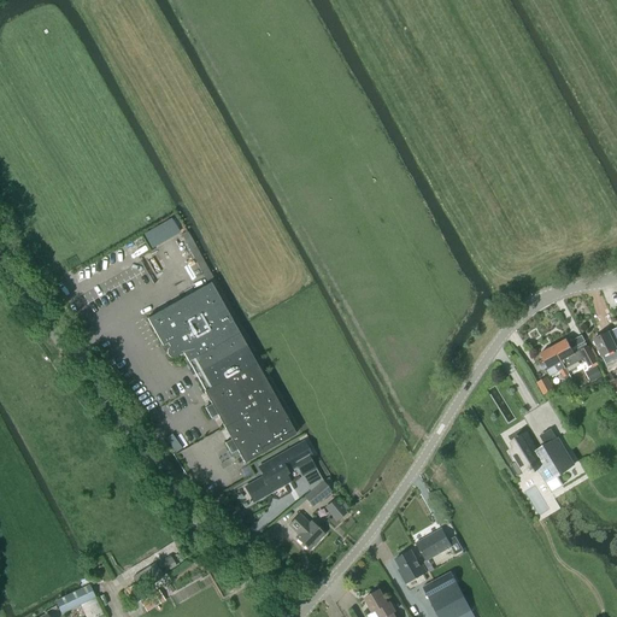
[(157,313),(147,318),(162,346),(168,344),(169,347),(168,348),(168,350),(166,351),(166,352),(166,353),(166,354),(168,356),(168,357),(169,357),(170,358),(171,358),(172,358),(174,358),(175,357),(183,353),(188,362),(204,391),(256,363),(239,333),(211,283),(210,282),(157,313)]
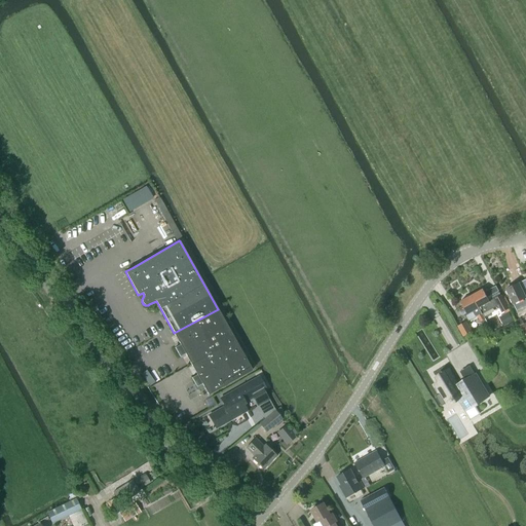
[(518,284),(505,289),(513,304),(519,301),(525,298),(523,294),(525,293),(525,292),(525,282),(525,279),(518,284)]
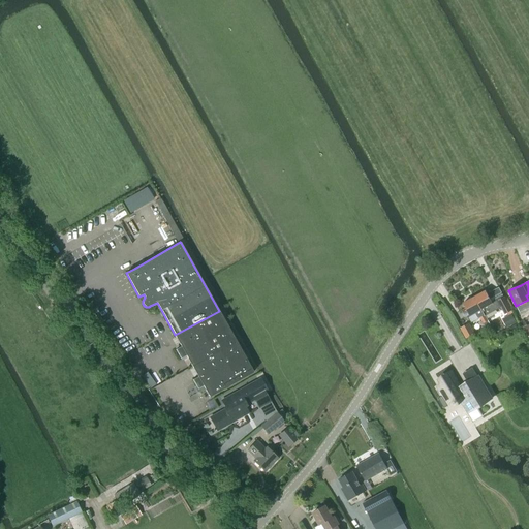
[(497,301),(492,304),(485,290),(474,297),(481,310),(485,316),(501,307),(497,301)]
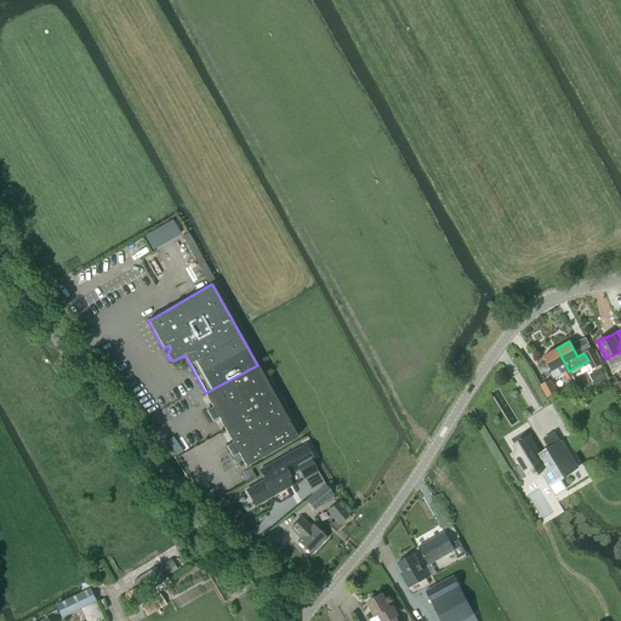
[(565,364),(557,348),(542,357),(551,371),(558,368),(562,374),(563,372),(567,380),(571,376),(569,371),(565,364)]
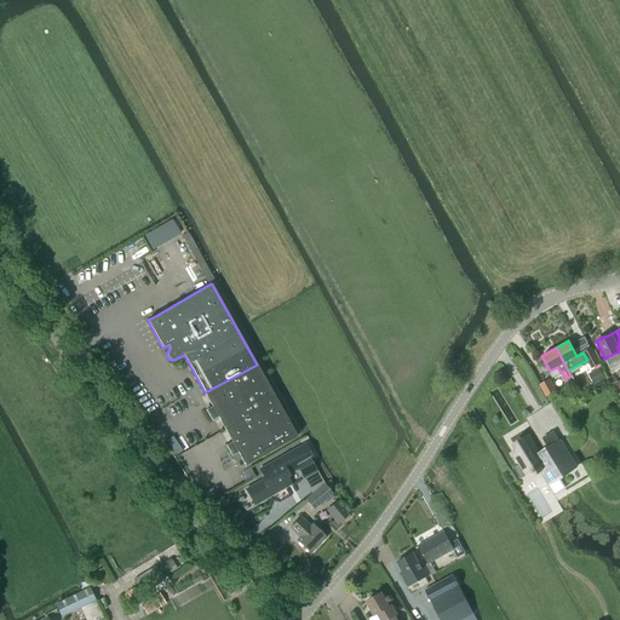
[(591,349),(583,352),(587,360),(591,368),(595,366),(598,365),(591,349)]
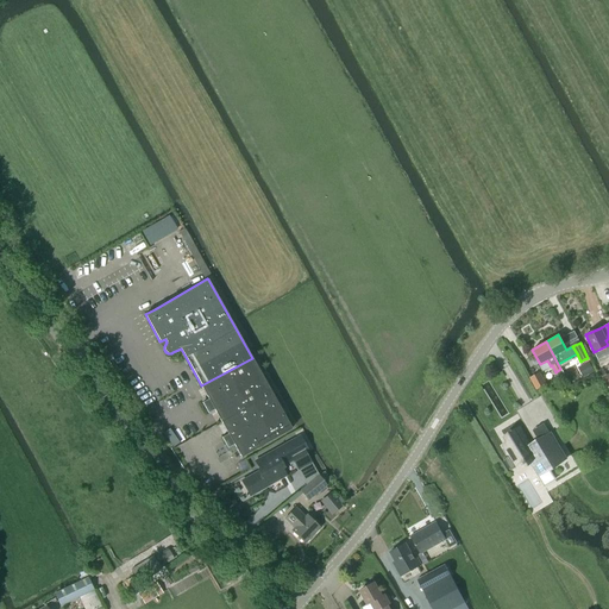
[(201,385),(201,387),(207,399),(203,400),(205,401),(202,402),(205,408),(249,383),(262,376),(252,358),(201,385)]
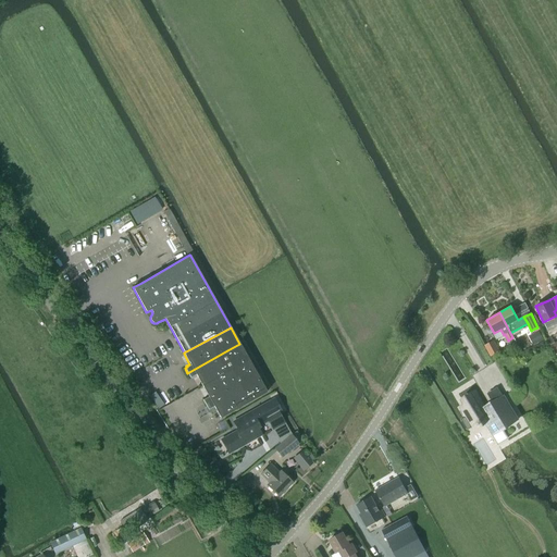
[(490,357),(498,351),(493,342),(484,347),(490,357)]
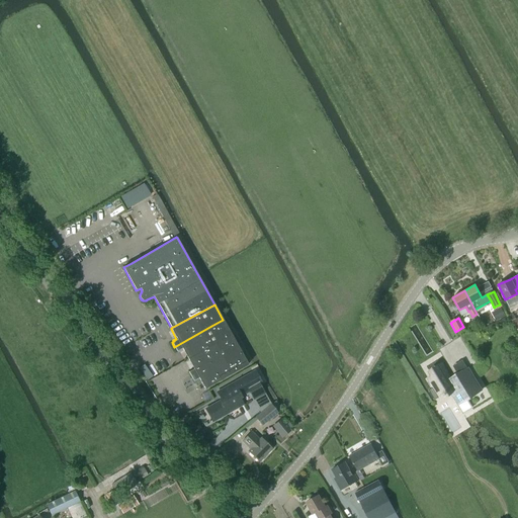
[(221,341),(188,359),(191,365),(193,369),(188,372),(193,381),(195,383),(201,382),(204,389),(248,364),(223,320),(211,326),(221,341)]
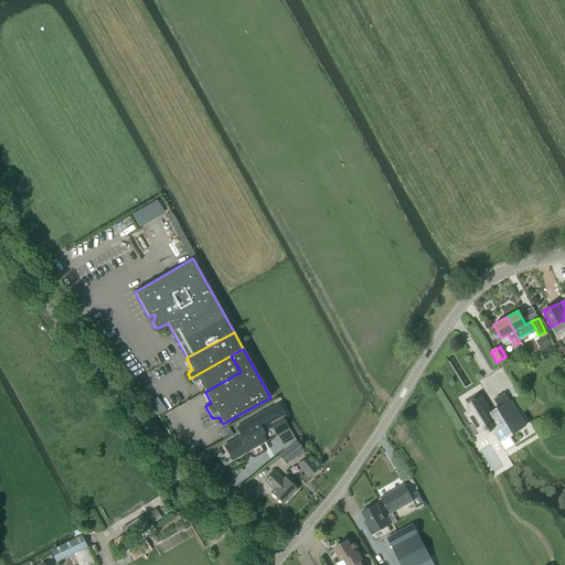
[(231,355),(190,379),(193,383),(195,382),(195,383),(199,381),(204,391),(205,392),(241,372),(231,355)]
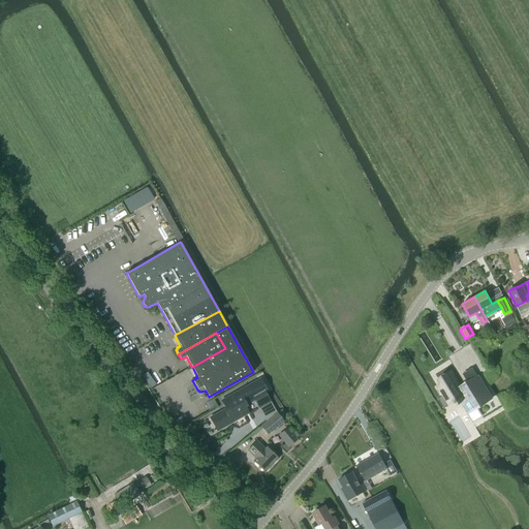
[(475,409),(492,399),(478,376),(459,387),(452,375),(439,382),(442,385),(437,387),(442,396),(437,398),(443,408),(466,395),(475,409)]
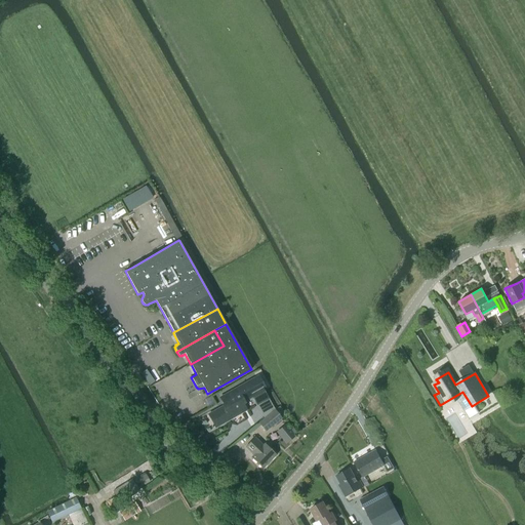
[(223,406),(208,414),(209,415),(212,413),(218,423),(229,417),(230,416),(233,414),(235,417),(243,412),(240,405),(245,402),(244,401),(252,396),(256,404),(268,398),(260,386),(264,384),(258,374),(219,396),(220,398),(224,404),(221,405),(223,406)]
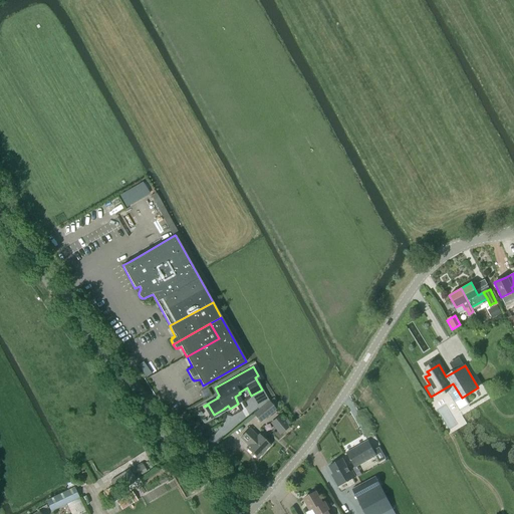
[(260,422),(275,410),(269,402),(253,415),(260,422)]
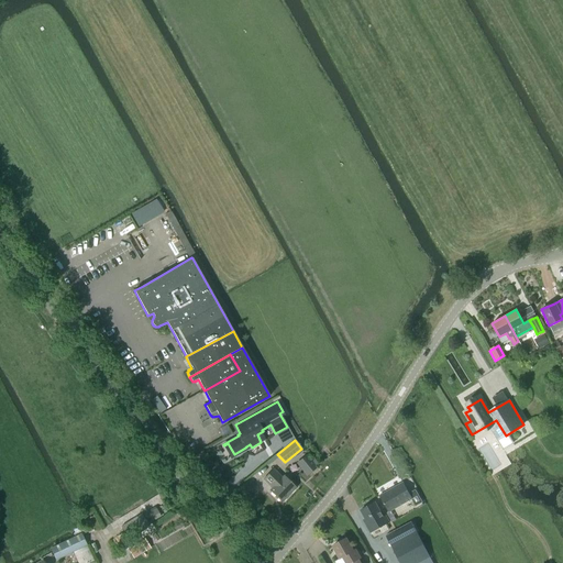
[(306,465),(301,470),(307,476),(317,467),(306,454),(301,459),(306,465)]
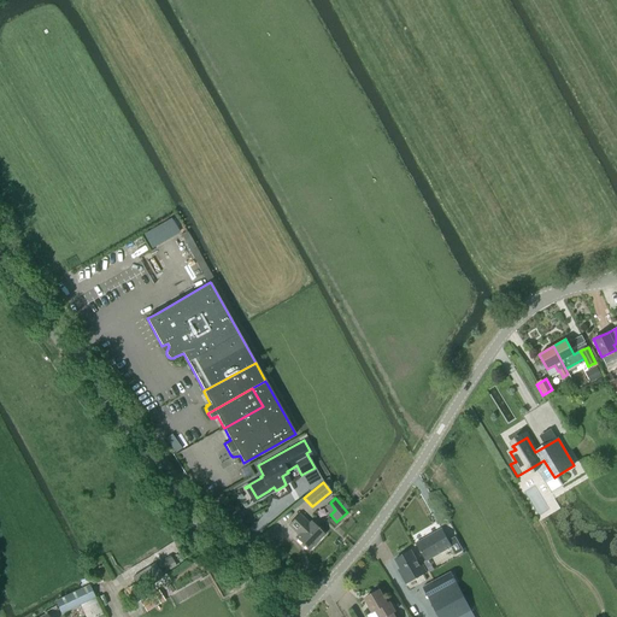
[(309,551),(324,535),(311,522),(309,524),(299,515),(288,526),(298,535),(295,538),(309,551)]
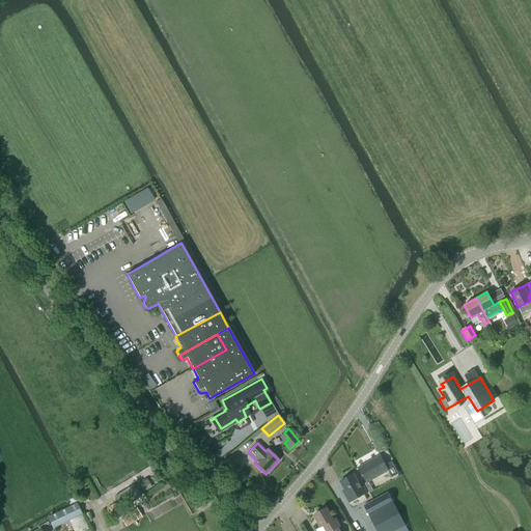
[(392,476),(397,473),(391,463),(386,466),(380,455),(358,468),(363,477),(366,482),(388,470),(392,476)]
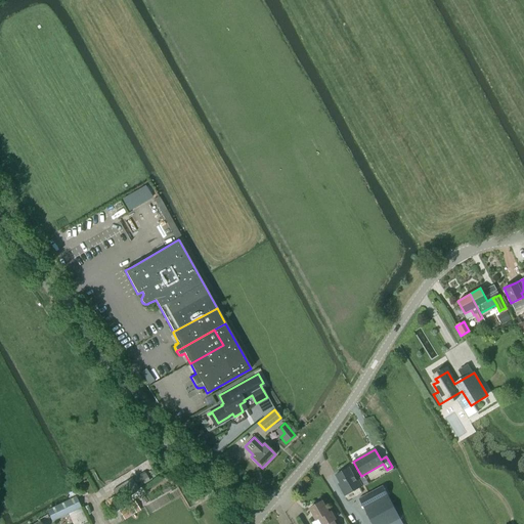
[(345,495),(362,486),(359,480),(356,481),(349,468),(336,475),(342,487),(340,488),(345,495)]
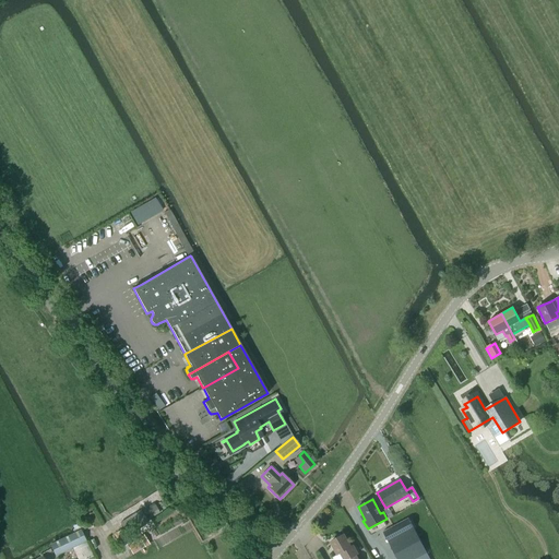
[(408,518),(382,532),(389,543),(396,558),(429,558),(427,554),(426,551),(408,518)]
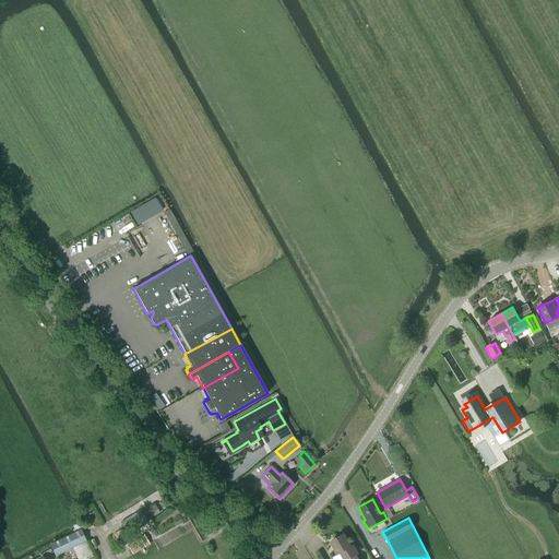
[(49,545),(55,556),(86,542),(81,530),(49,545)]
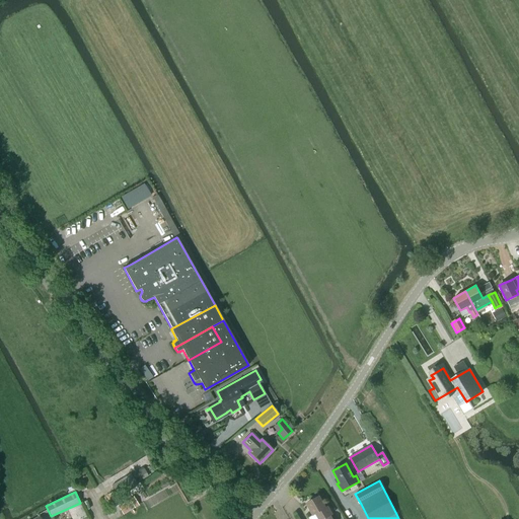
[(129,499),(130,500),(119,506),(124,513),(134,507),(135,508),(139,505),(133,496),(129,499)]
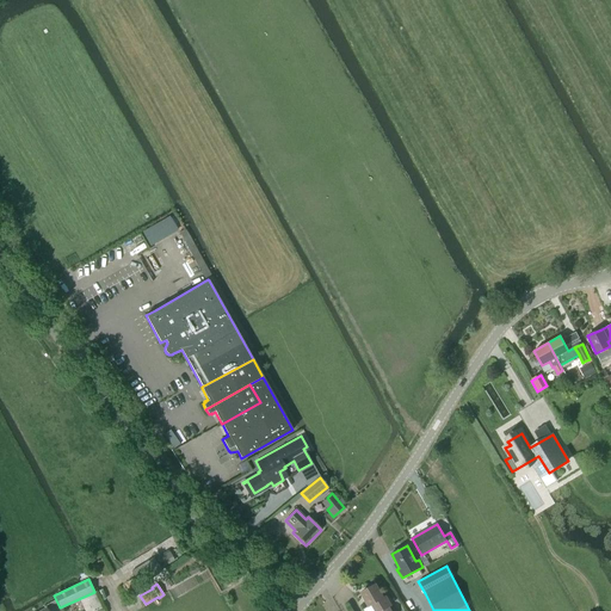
[(376,585),(360,593),(369,608),(364,610),(365,610),(392,610),(389,608),(392,605),(386,596),(383,597),(376,585)]
